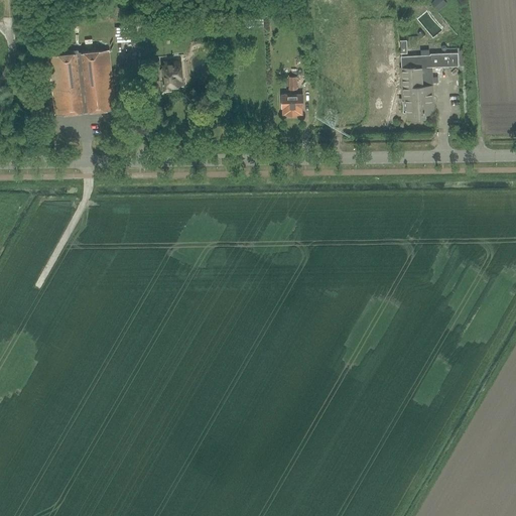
[(442,0),(436,0),(435,2),(440,9),(446,5),(442,0)]
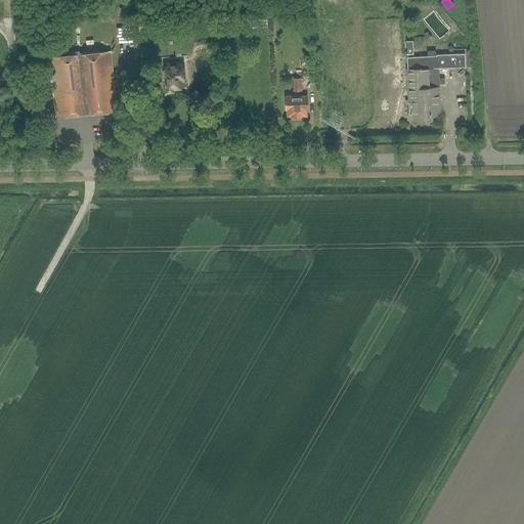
[(134,42),(134,27),(117,28),(118,43),(134,42)]
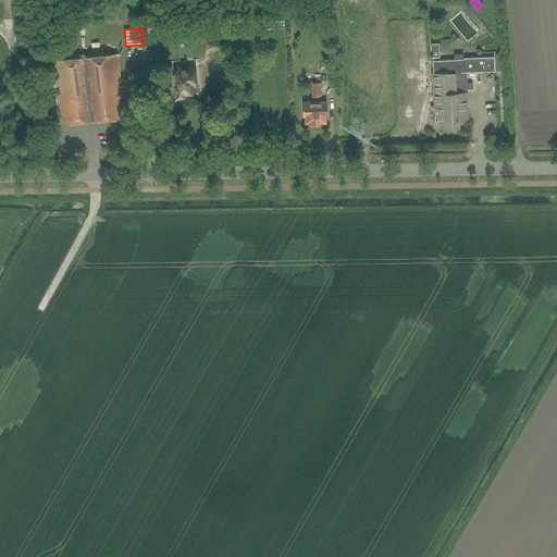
[(60,125),(125,119),(118,54),(52,61),(60,125)]
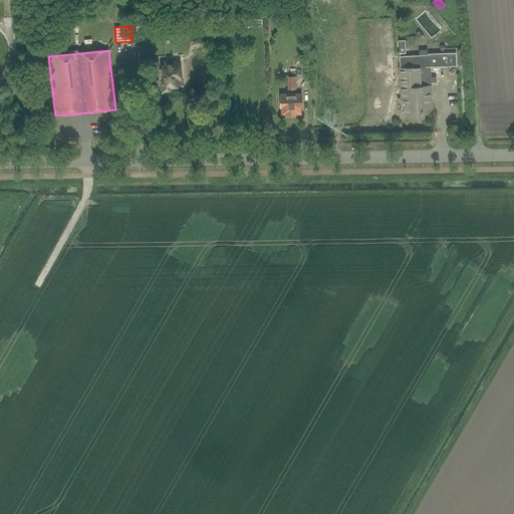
[(456,52),(438,53),(438,54),(400,56),(400,68),(399,68),(402,112),(406,111),(406,118),(423,117),(423,113),(433,113),(431,85),(430,67),(457,65),(456,52)]
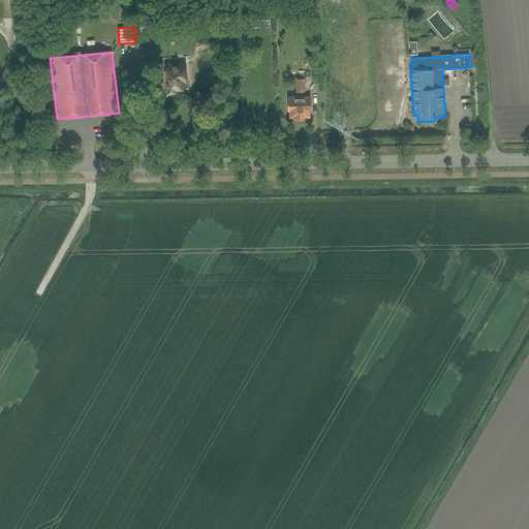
[(185,85),(187,83),(185,63),(180,63),(168,64),(168,66),(166,67),(168,90),(170,92),(173,91),(175,89),(180,89),(180,86),(185,85)]
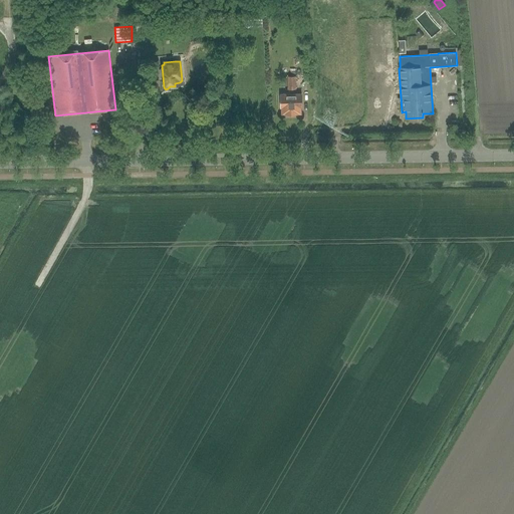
[(301,64),(302,87),(310,86),(309,64),(301,64)]
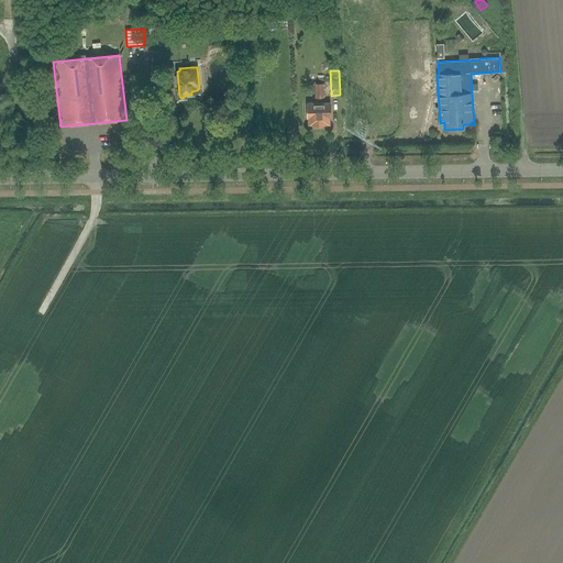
[(324,98),(324,84),(315,84),(315,98),(324,98)]
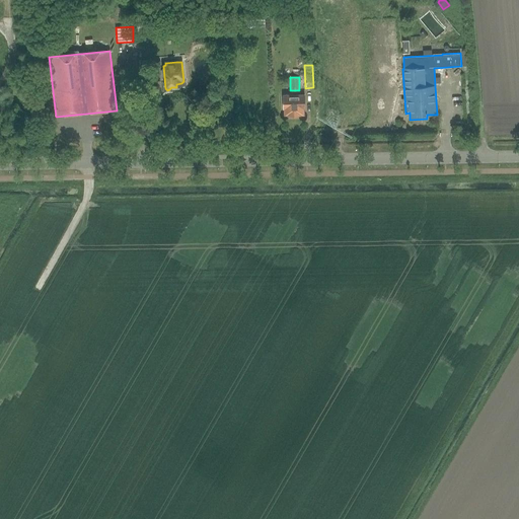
[(305,94),(284,94),(283,94),(283,109),(284,109),(284,116),(305,116),(305,108),(305,94)]
